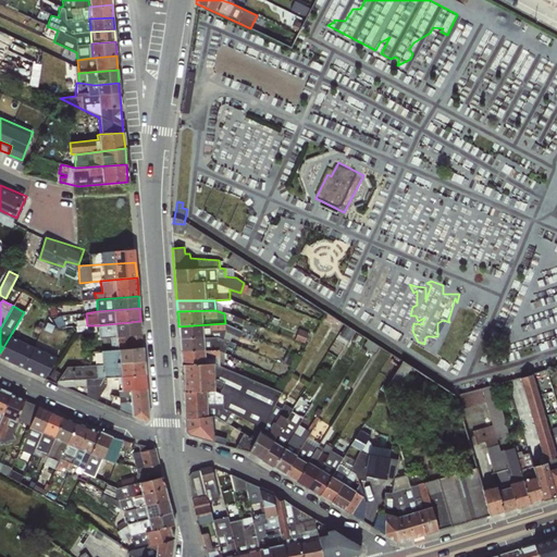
[(140,321),(98,325),(100,337),(116,337),(141,335),(140,321)]
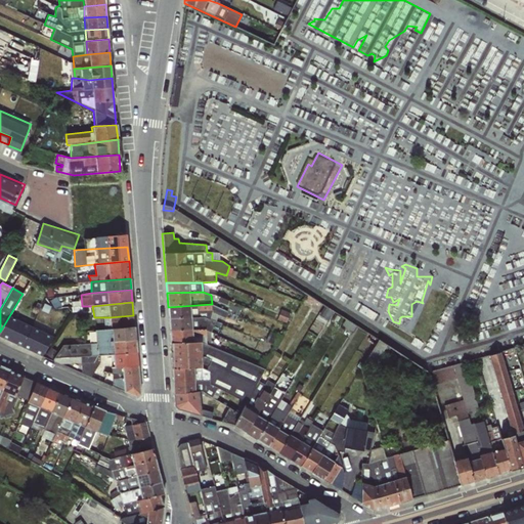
[(212,304),(168,307),(168,318),(209,318),(209,312),(222,316),(224,310),(212,304)]
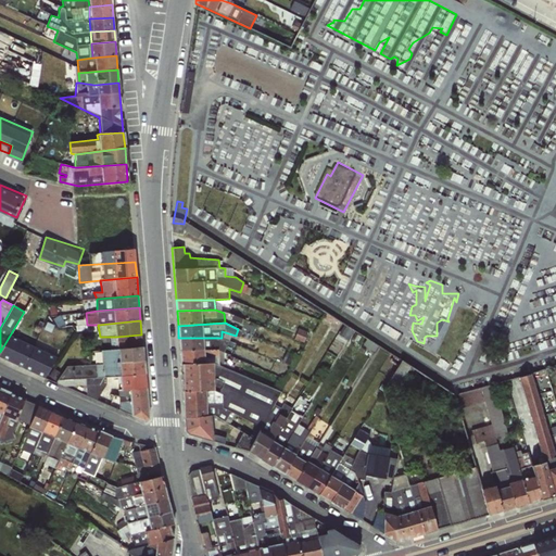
[(141,335),(116,337),(117,349),(142,346),(141,335)]
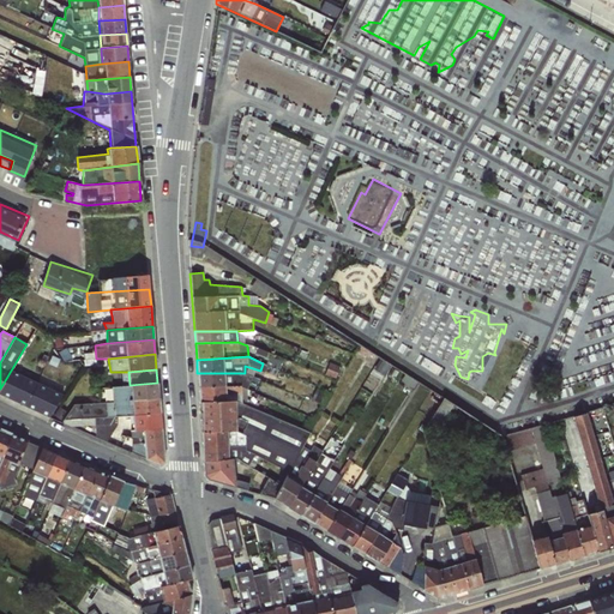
[(245,373),(197,373),(198,387),(226,386),(248,391),(251,391),(252,378),(245,373)]
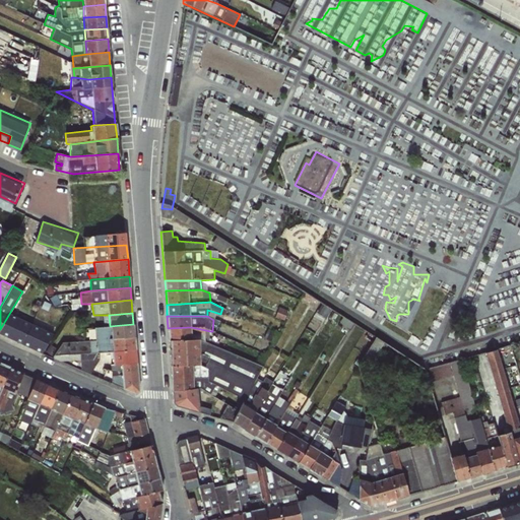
[(95,340),(134,338),(133,324),(110,326),(94,327),(95,340)]
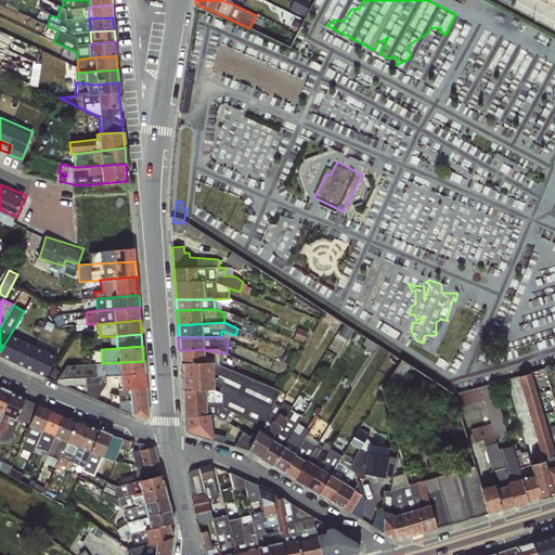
[(204,349),(179,350),(181,363),(205,361),(213,363),(224,366),(224,353),(204,349)]
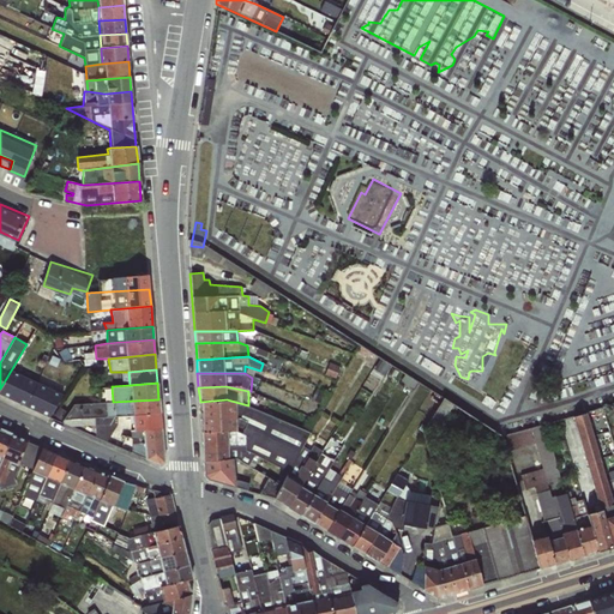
[(445,398),(433,420),(443,425),(455,404),(445,398)]
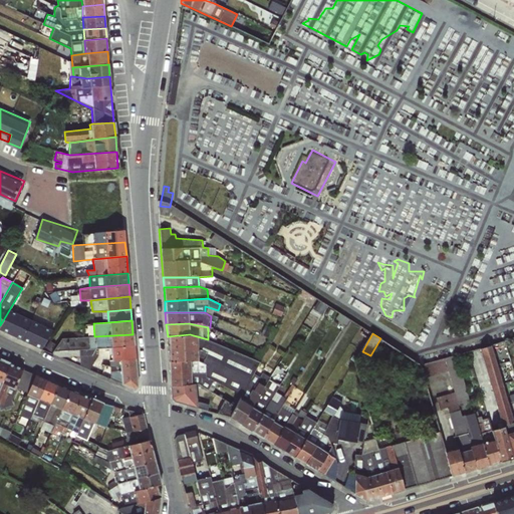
[(133,334),(94,336),(61,338),(51,353),(57,356),(85,355),(79,365),(89,370),(98,354),(97,349),(110,347),(134,346),(133,334)]
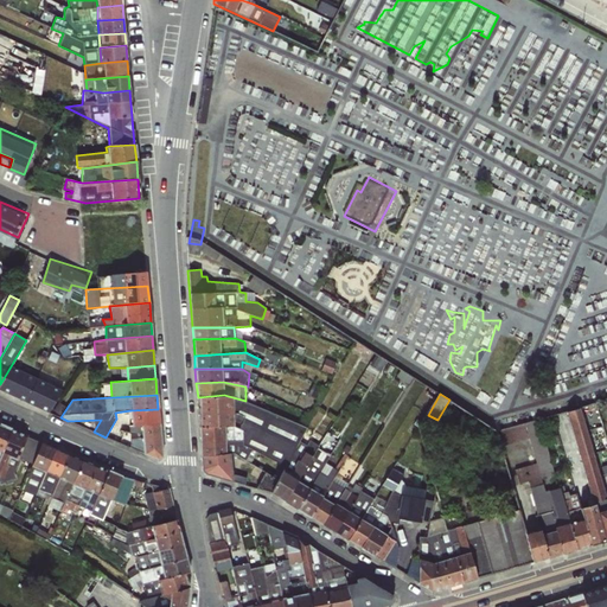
[(199,413),(232,411),(232,397),(224,395),(198,397),(199,413)]
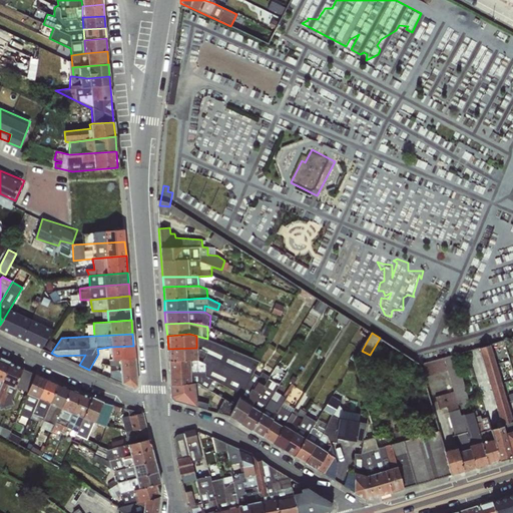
[(194,384),(196,407),(229,417),(254,372),(260,362),(207,339),(196,336),(196,348),(196,361),(189,361),(190,373),(190,384),(194,384)]
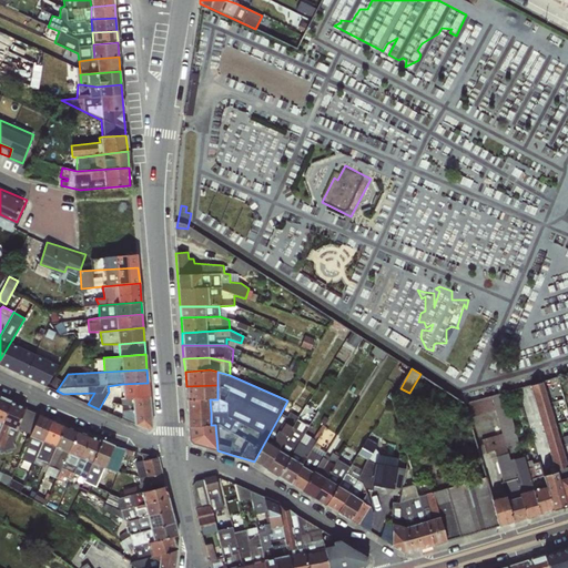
[(554,377),(546,379),(548,388),(556,386),(554,377)]
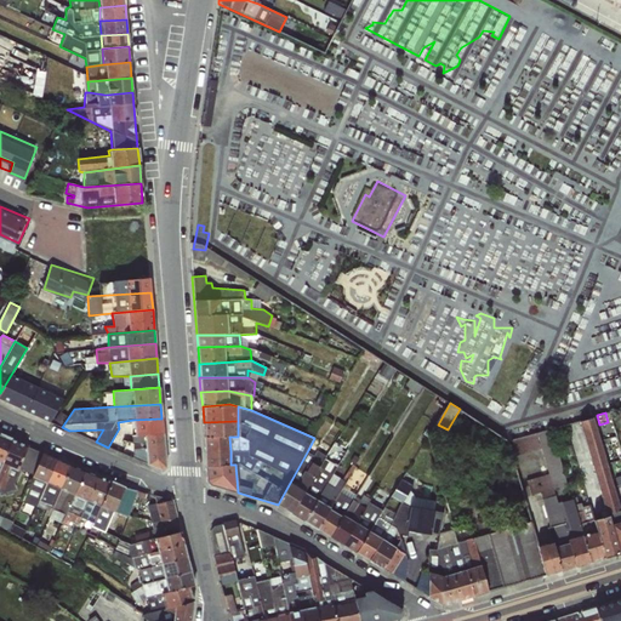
[(608,516),(620,512),(620,507),(598,415),(584,419),(608,516)]
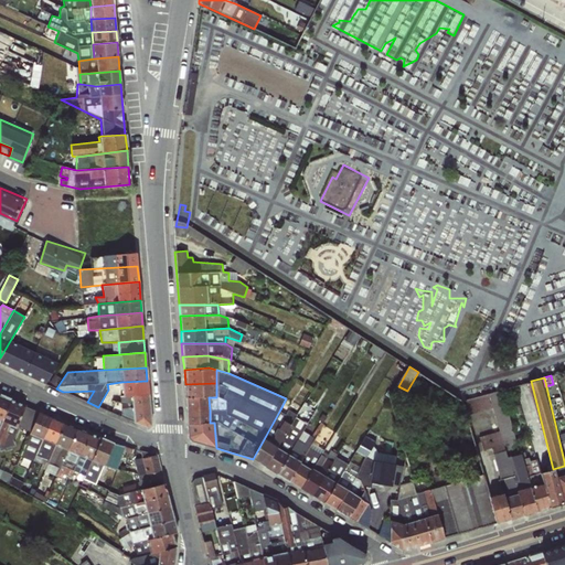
[(123,395),(149,394),(147,381),(121,382),(123,395)]
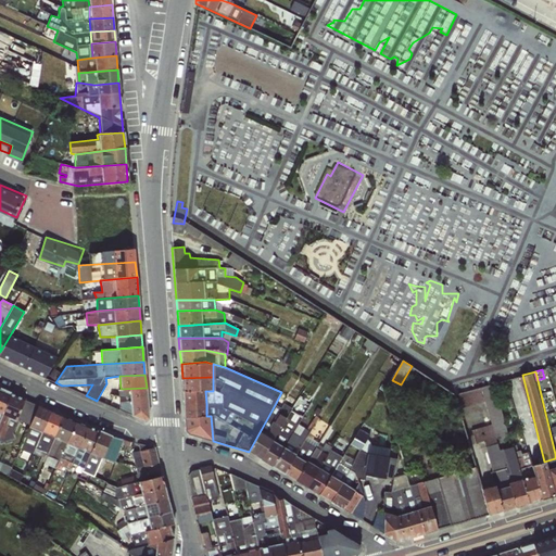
[(213,377),(182,378),(182,391),(205,391),(213,391),(213,377)]
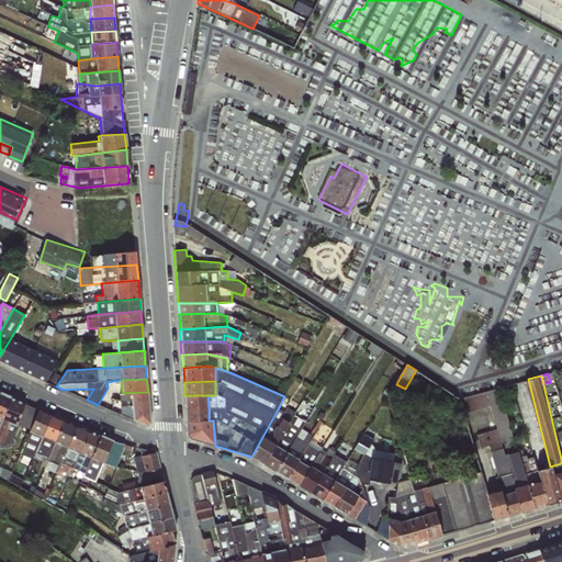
[(507,516),(520,513),(504,456),(502,444),(514,439),(497,389),(486,392),(460,401),(464,414),(490,406),(496,428),(476,435),(481,449),(489,447),(496,476),(495,478),(499,491),(507,516)]
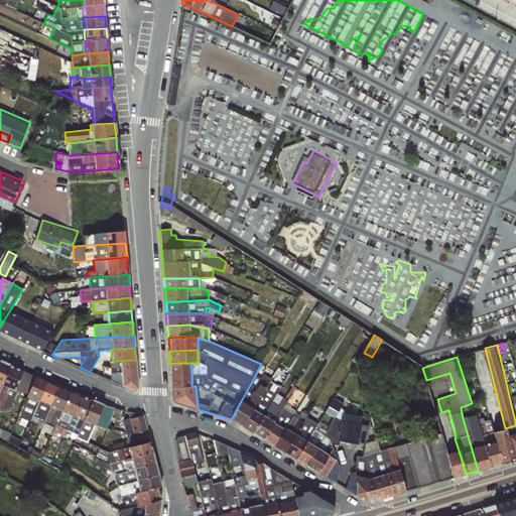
[(136,360),(112,361),(110,362),(110,368),(120,368),(120,373),(111,373),(111,380),(134,391),(138,387),(136,360)]
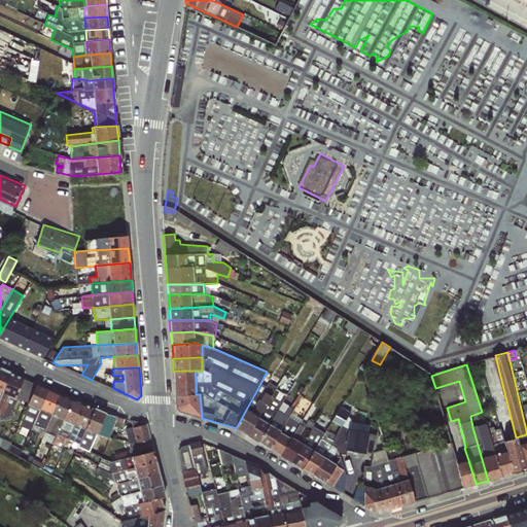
[(0,395),(9,374),(0,370),(0,395)]
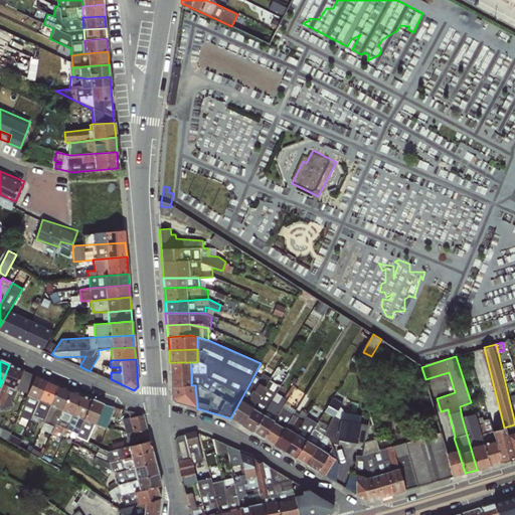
[(190,362),(169,362),(170,374),(191,374),(190,362)]
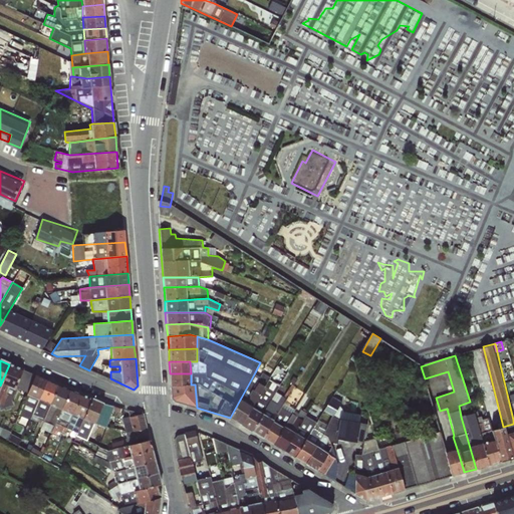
[(9,364),(0,386),(0,407),(6,408),(11,406),(11,397),(22,369),(9,364)]
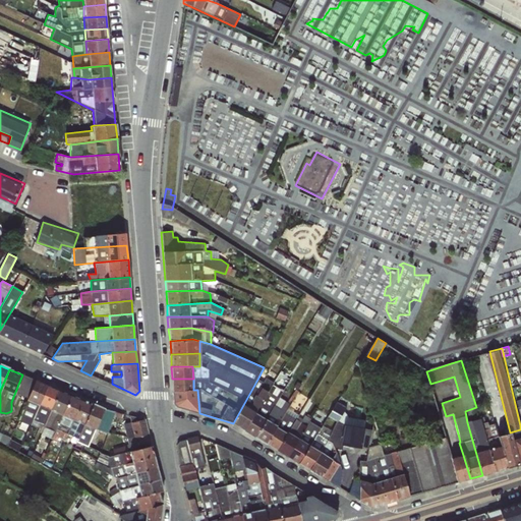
[(244,429),(273,386),(274,383),(266,377),(263,381),(258,378),(233,423),(244,429)]
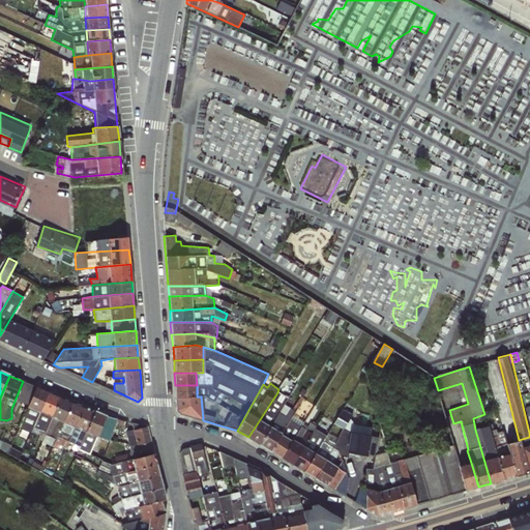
[(176,400),(197,396),(197,385),(175,385),(176,400)]
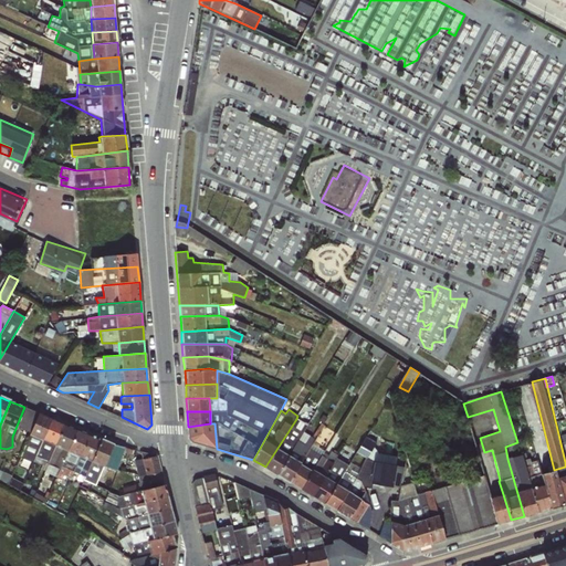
[(33,461),(51,418),(38,412),(20,457),(33,461)]
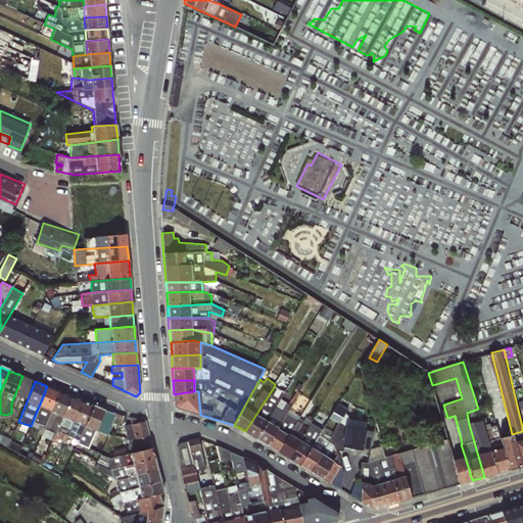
[(42,435),(58,391),(47,386),(31,426),(38,429),(37,433),(42,435)]
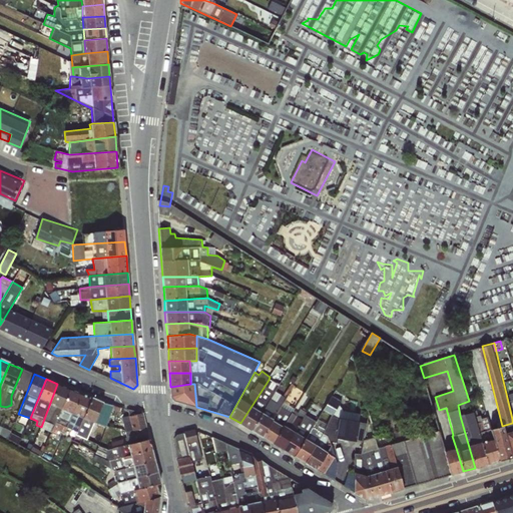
[(269,380),(240,423),(250,430),(271,399),(278,386),(269,380)]
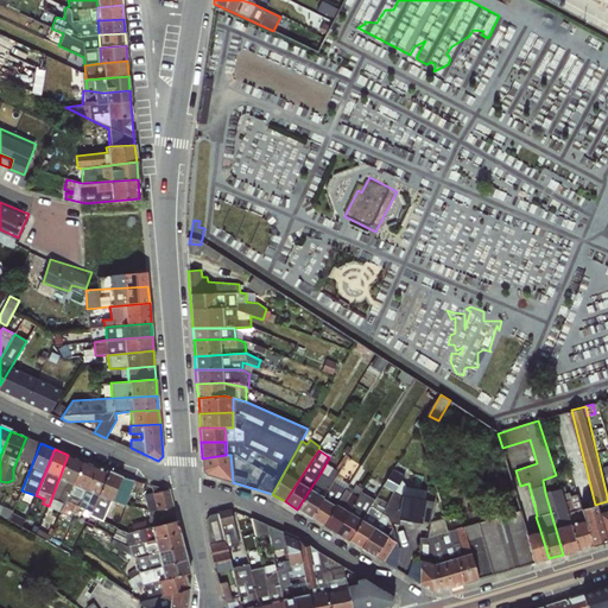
[(59,511),(82,461),(68,455),(49,506),(59,511)]
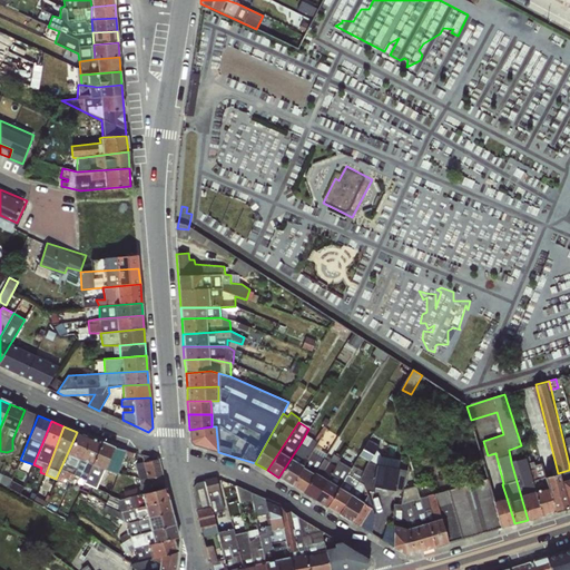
[(212,426),(189,430),(189,441),(193,444),(218,452),(216,426),(212,426)]
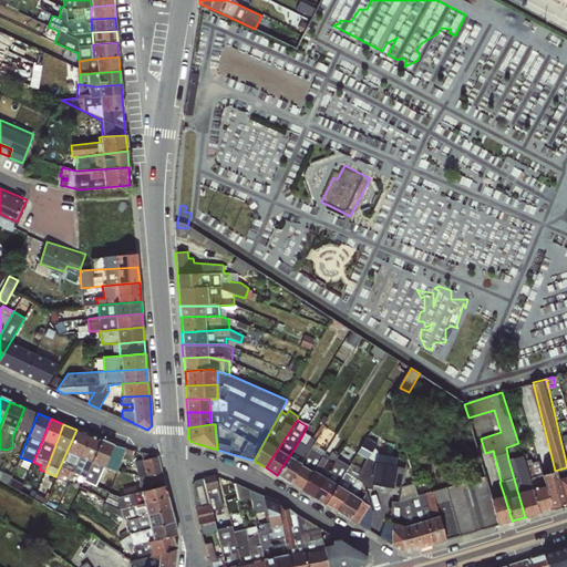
[(73,473),(88,435),(76,430),(55,476),(63,480),(64,477),(71,480),(73,473)]
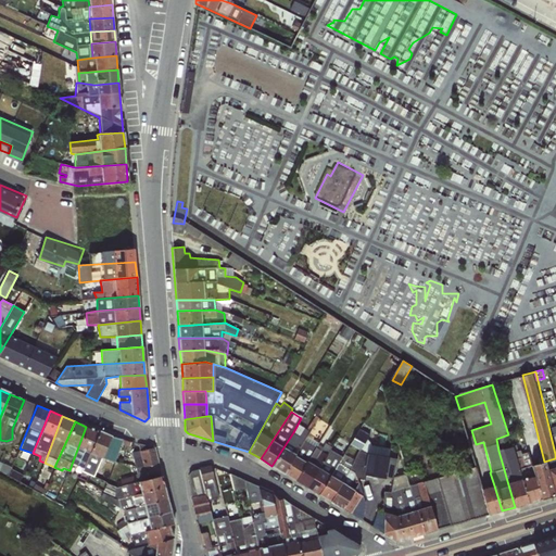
[(84,468),(99,432),(86,427),(72,464),(84,468)]
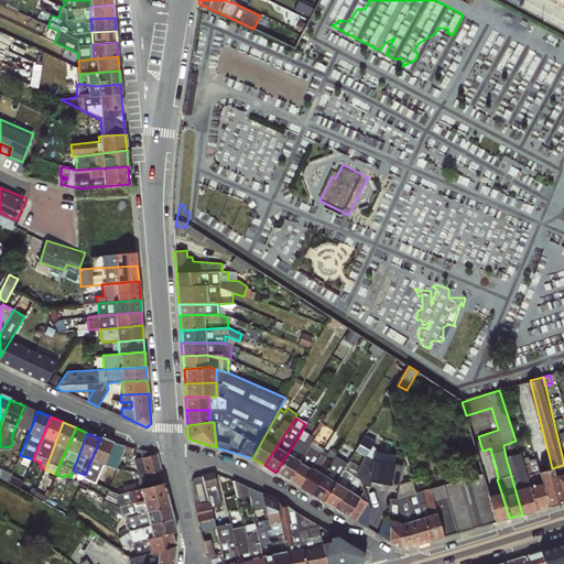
[(297,438),(275,473),(288,480),(311,443),(312,438),(306,436),(303,441),(297,438)]
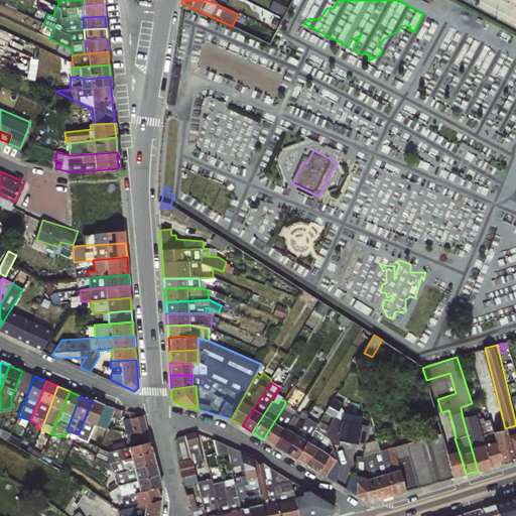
[(95,424),(103,405),(92,401),(78,434),(77,437),(88,441),(95,424)]
